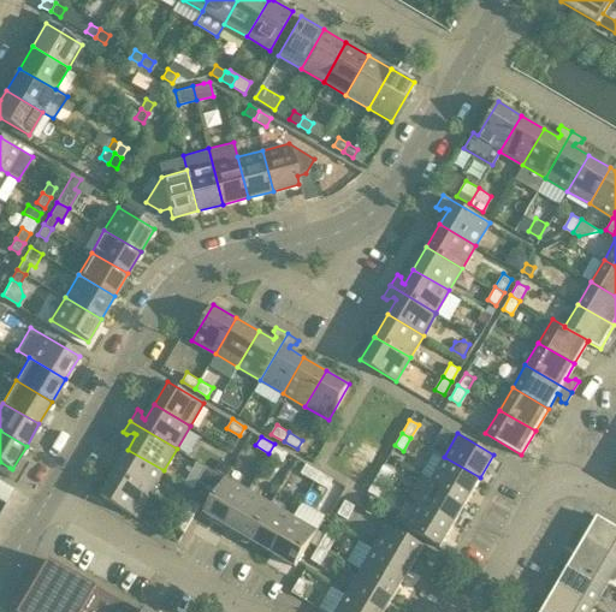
[(288,452),(274,444),(268,453),(282,461),(288,452)]
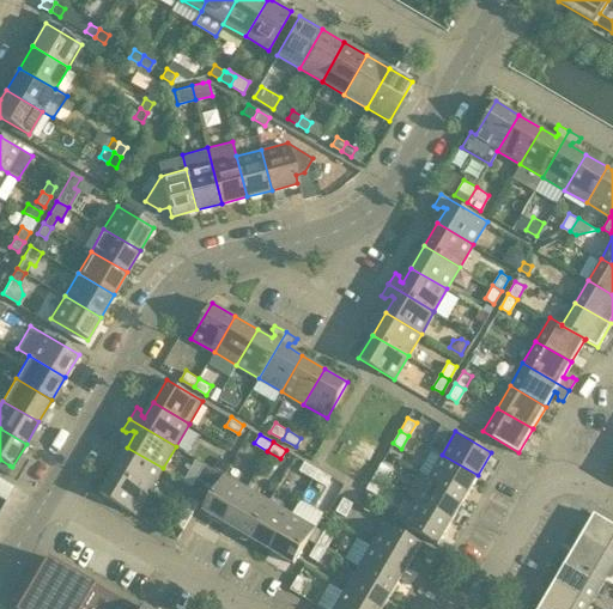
[(127,448),(114,469),(150,491),(163,468),(127,448)]
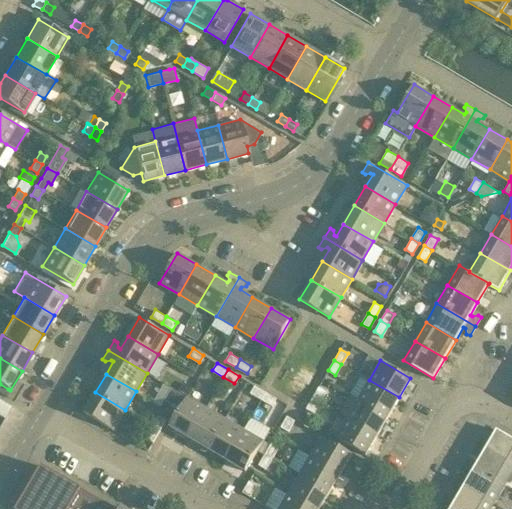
[(369,380),(358,398),(388,416),(399,397),(369,380)]
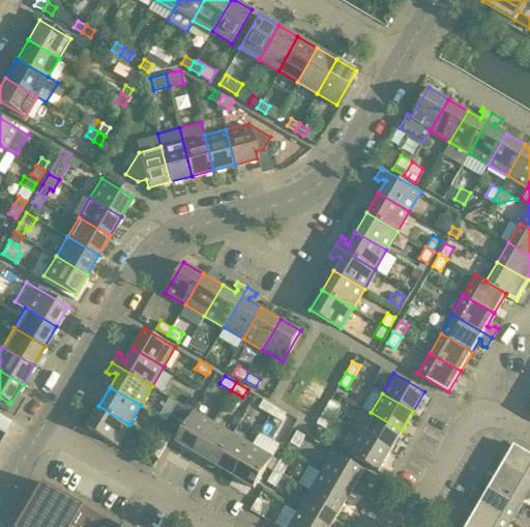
[(259,406),(270,413),(274,405),(263,399),(259,406)]
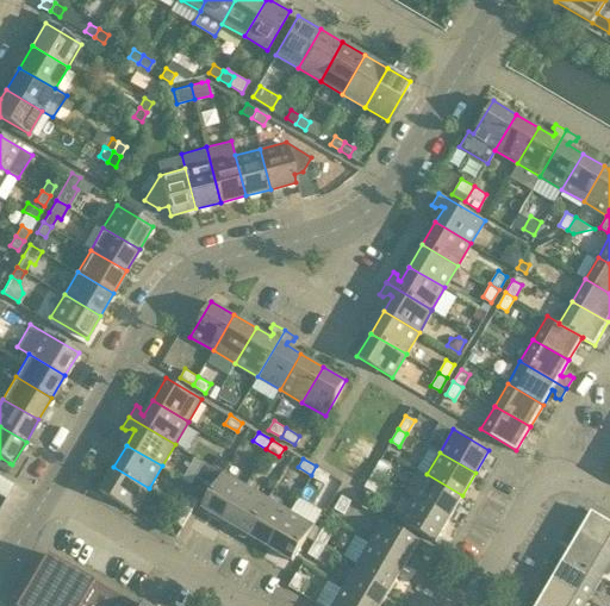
[(204,460),(203,461),(195,474),(213,483),(221,470),(204,460)]
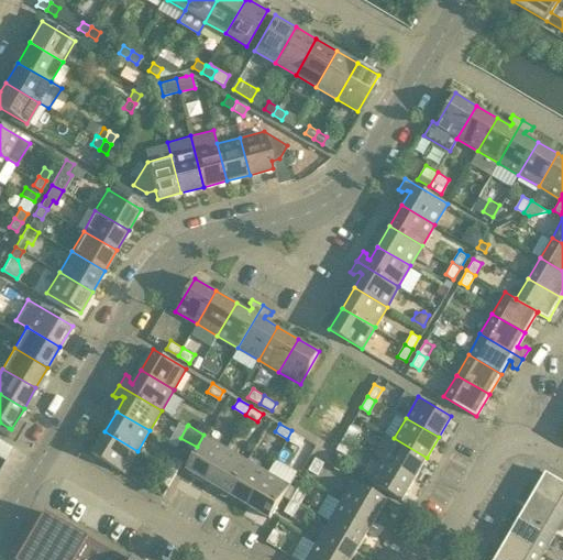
[(343,437),(352,441),(359,429),(350,425),(343,437)]
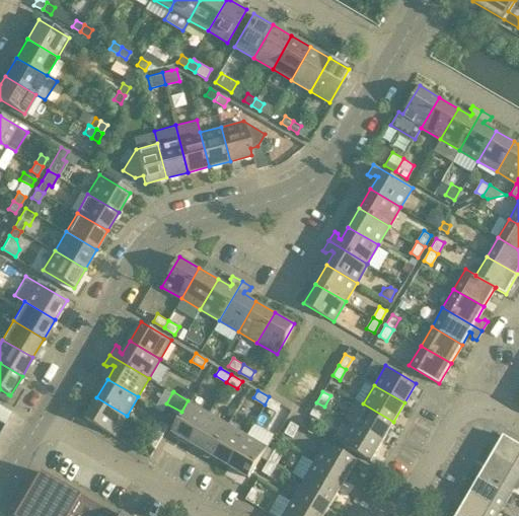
[(280,403),(269,396),(265,404),(276,411),(280,403)]
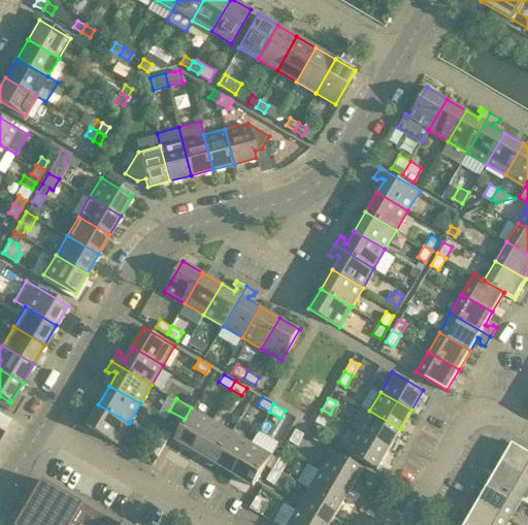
[(86,425),(117,443),(129,423),(98,404),(86,425)]
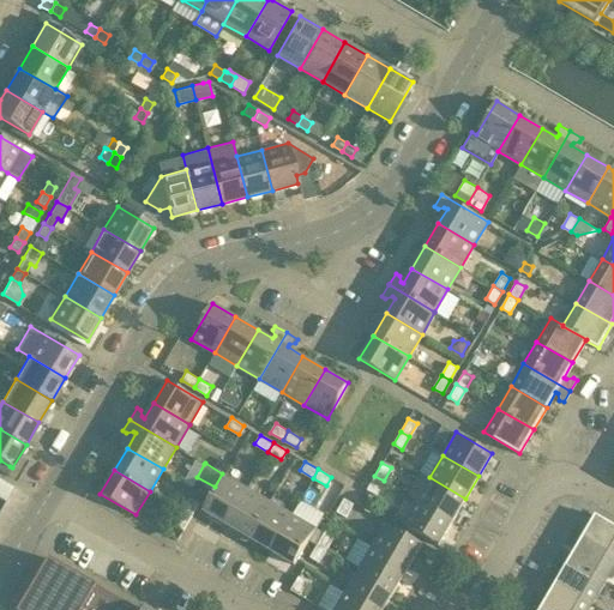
[(226,524),(247,488),(224,473),(203,509),(226,524)]
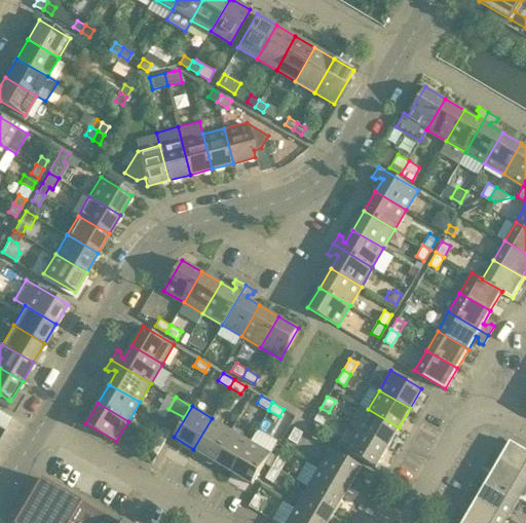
[(322,423),(329,412),(321,408),(314,419),(322,423)]
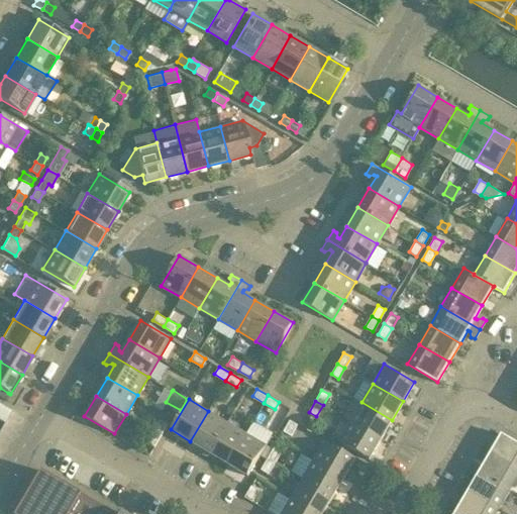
[(362,402),(350,421),(381,438),(392,420),(362,402)]
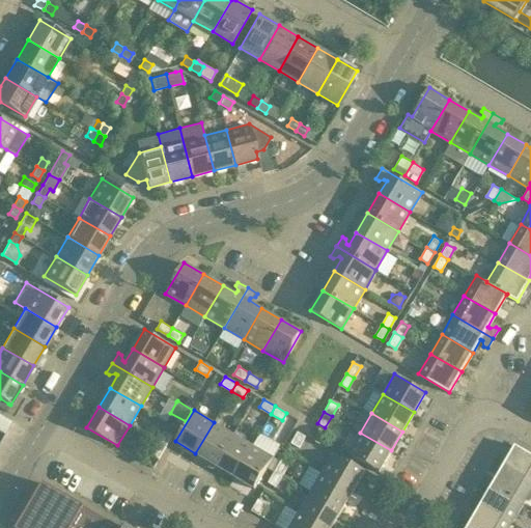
[(214,422),(195,453),(215,464),(233,433),(214,422)]
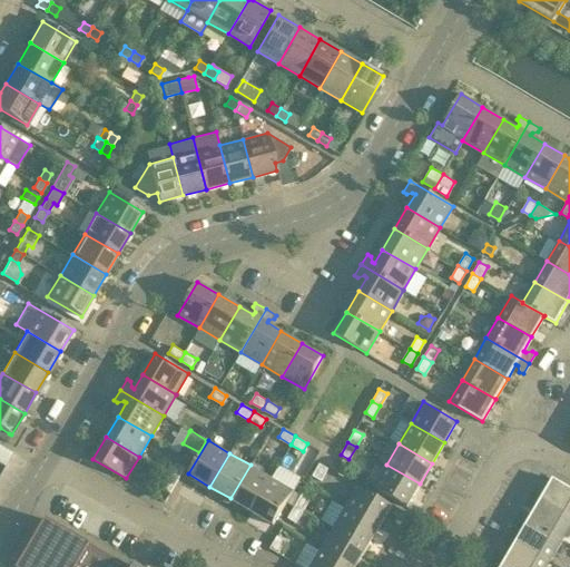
[(176,462),(169,475),(177,479),(184,467),(176,462)]
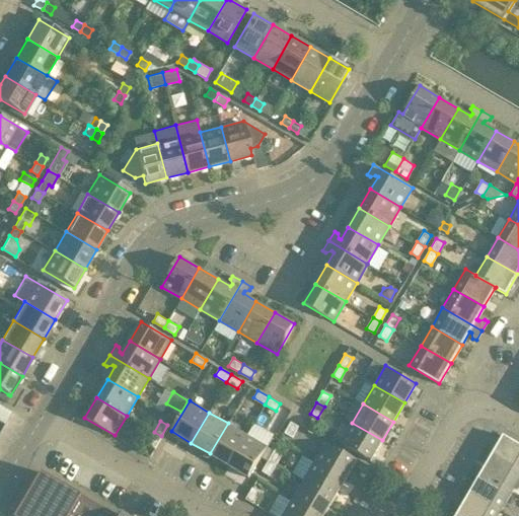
[(292,437),(298,426),(291,421),(284,432),(292,437)]
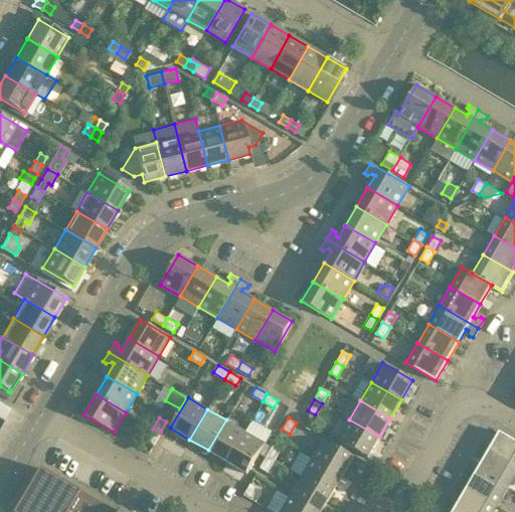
[(226,419),(208,450),(227,461),(244,431),(226,419)]
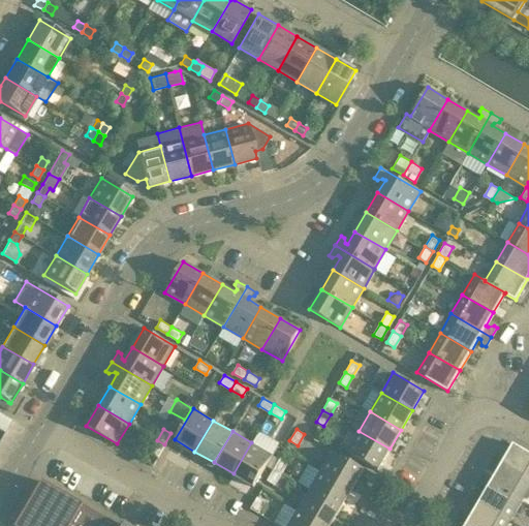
[(390,449),(359,431),(346,451),(377,469),(390,449)]
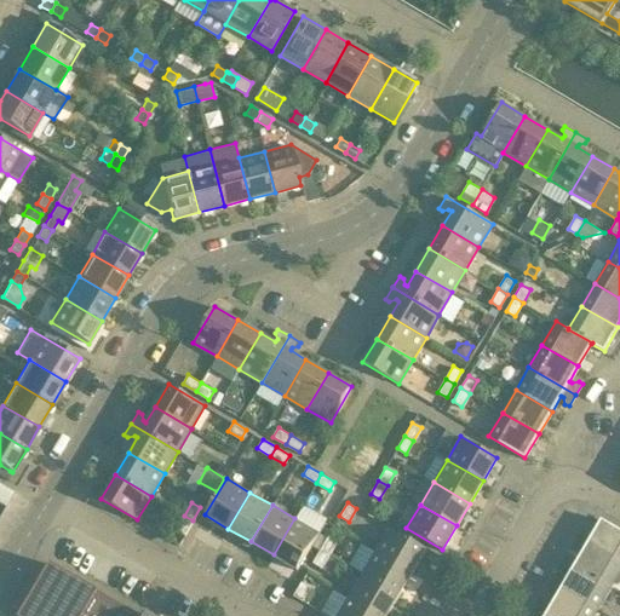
[(185,534),(193,520),(184,516),(176,529),(185,534)]
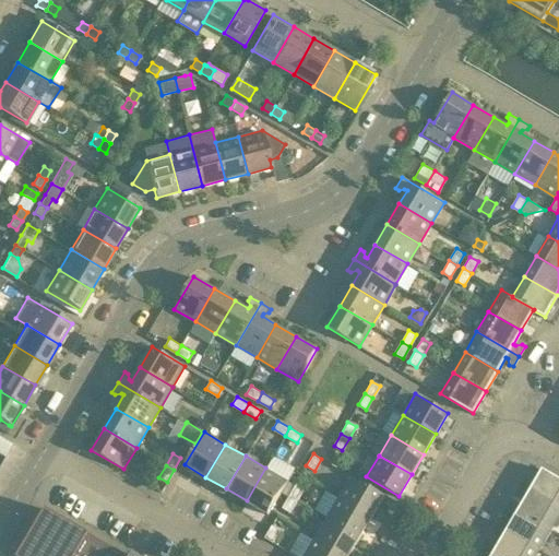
[(265,468),(247,500),(268,513),(287,481),(265,468)]
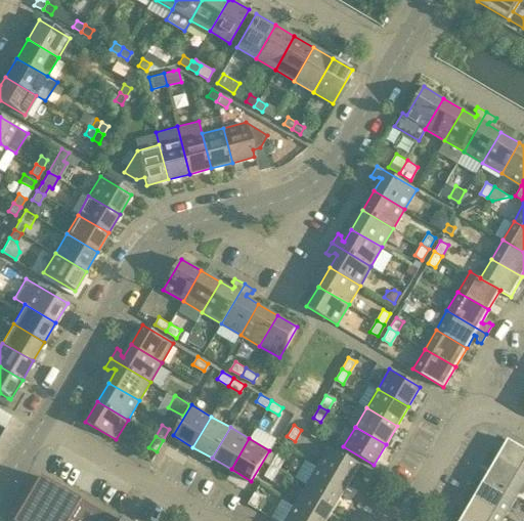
[(523,447),(508,438),(496,459),(523,474),(523,447)]
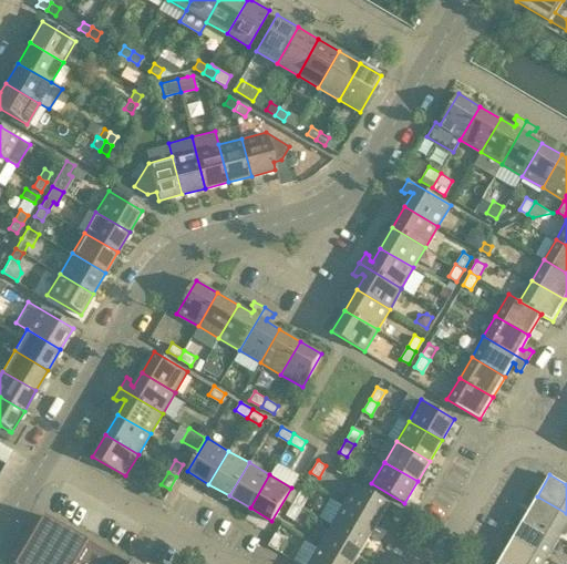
[(390,502),(356,482),(343,504),(377,523),(390,502)]
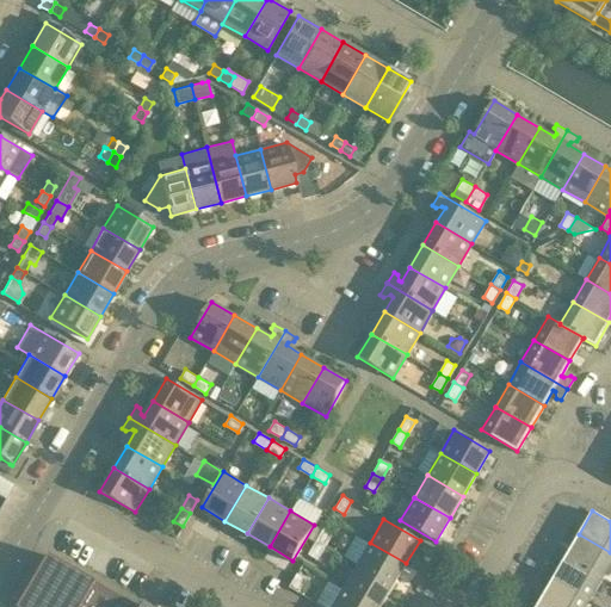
[(315,540),(325,546),(332,533),(323,527),(315,540)]
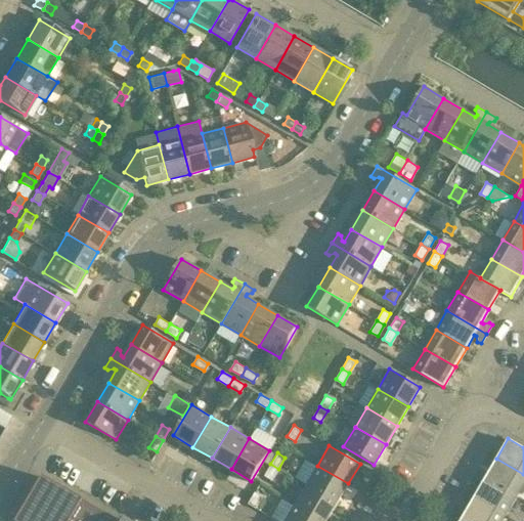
[(523,474),(496,459),(485,477),(516,495),(523,481),(523,474)]
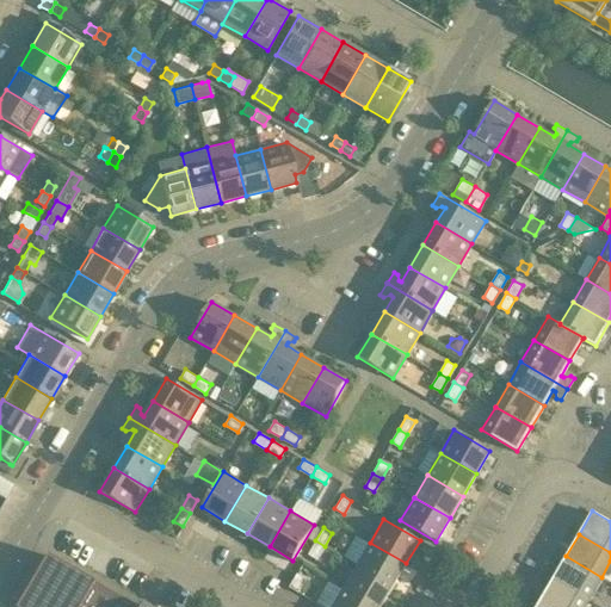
[(325,546),(315,540),(308,553),(318,558),(325,546)]
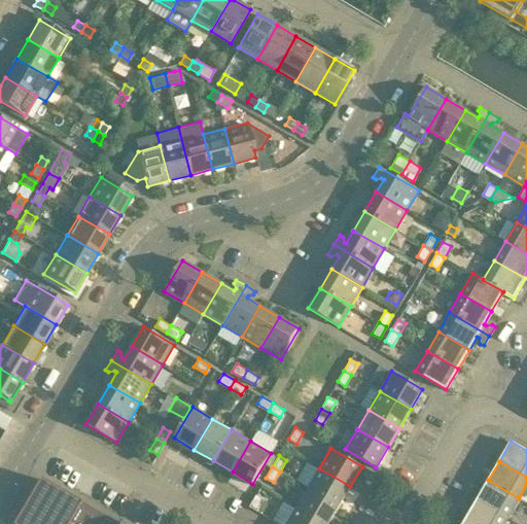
[(339,505),(350,486),(319,468),(308,488),(339,505)]
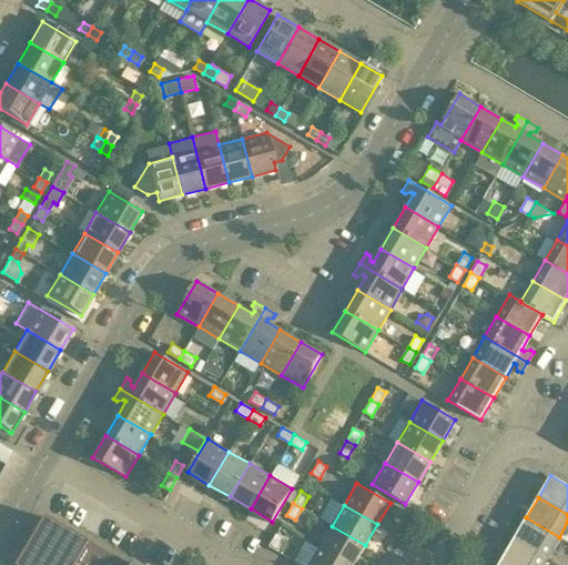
[(118,564),(122,560),(47,516),(18,564),(118,564)]
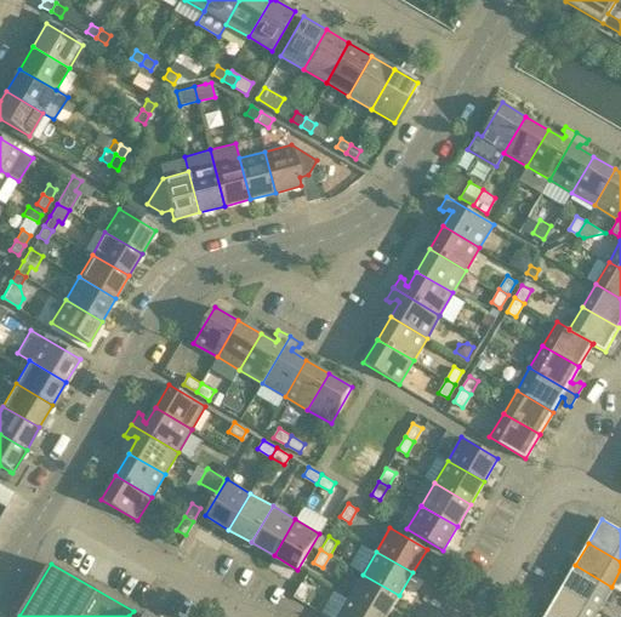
[(611,587),(575,565),(562,588),(598,610),(611,587)]
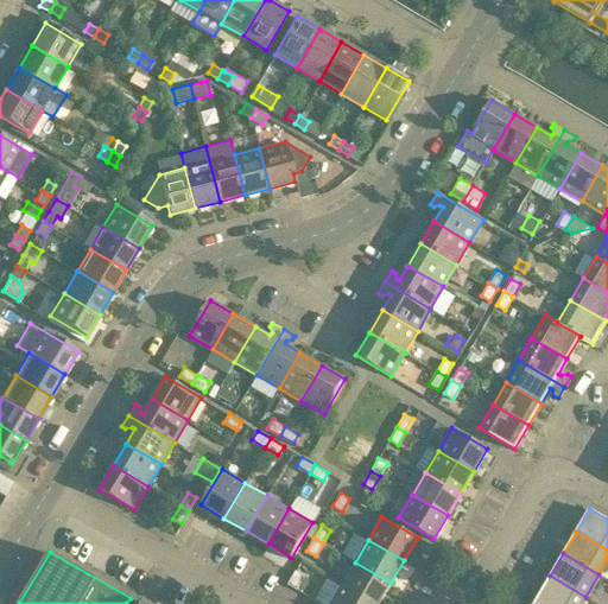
[(375,603),(378,603),(391,583),(355,563),(342,584),(375,603)]
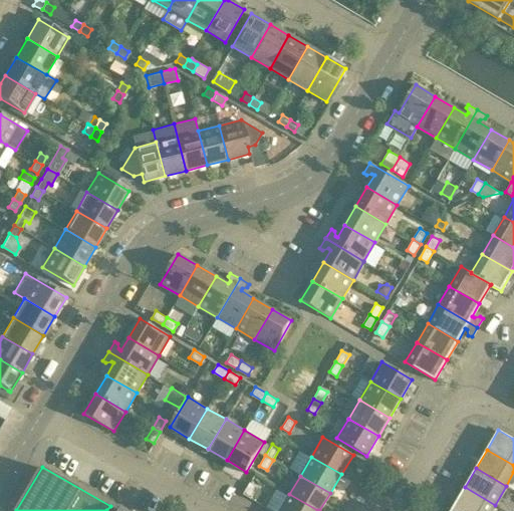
[(243,493),(251,498),(257,486),(250,482),(243,493)]
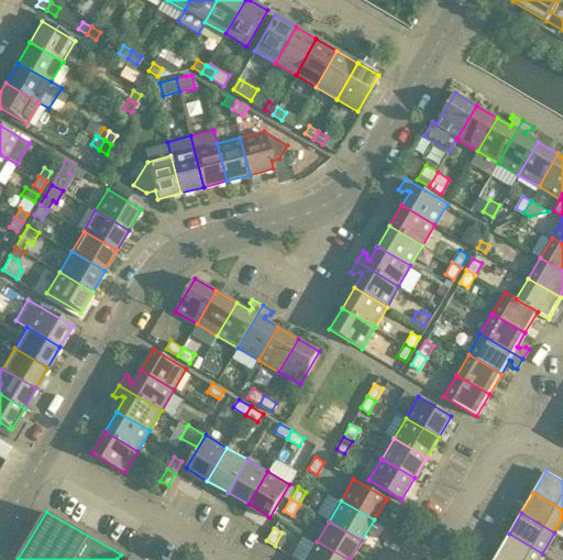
[(507,559),(538,559),(542,553),(509,534),(497,555),(507,559)]
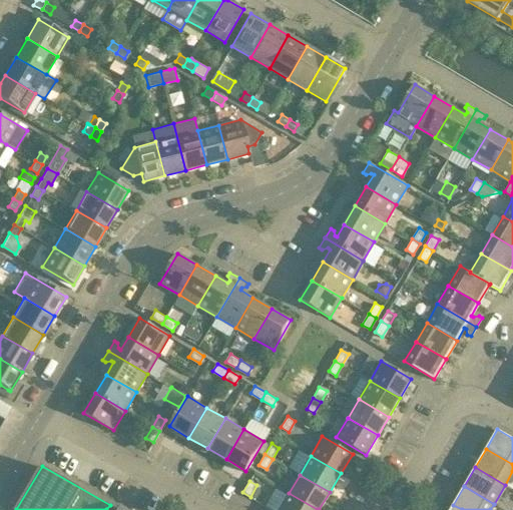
[(317,509),(289,493),(279,509),(317,509)]
